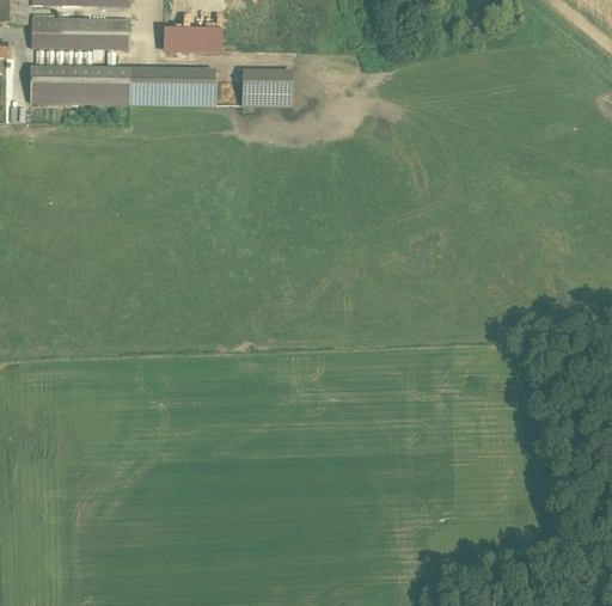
[(0,0),(0,22),(28,23),(26,0),(0,0)]
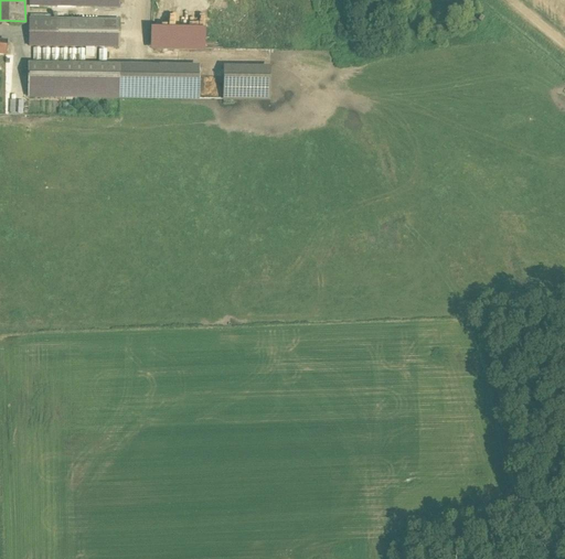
[(113,19),(25,17),(25,46),(115,47),(113,19)]
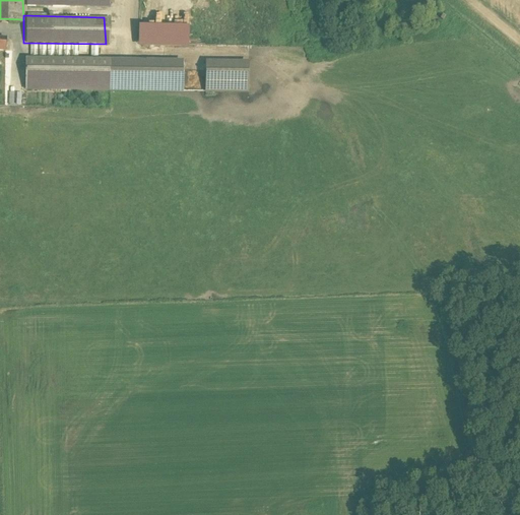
[(189,25),(140,24),(140,42),(189,43),(189,25)]
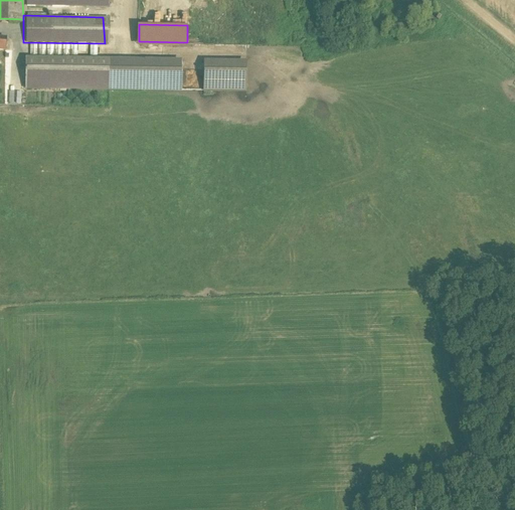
[(0,46),(12,48),(14,37),(0,34),(0,46)]
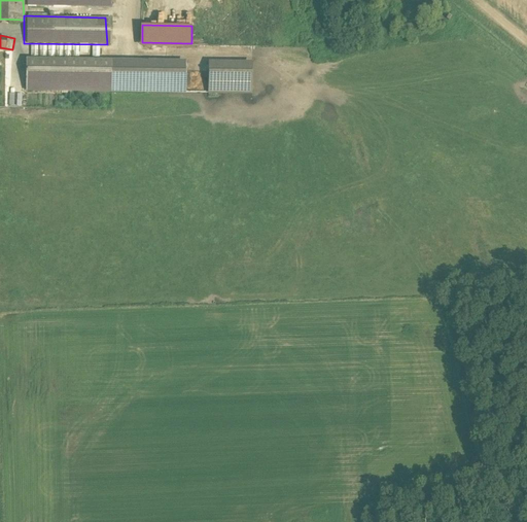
[(27,58),(27,91),(185,91),(185,58),(27,58)]
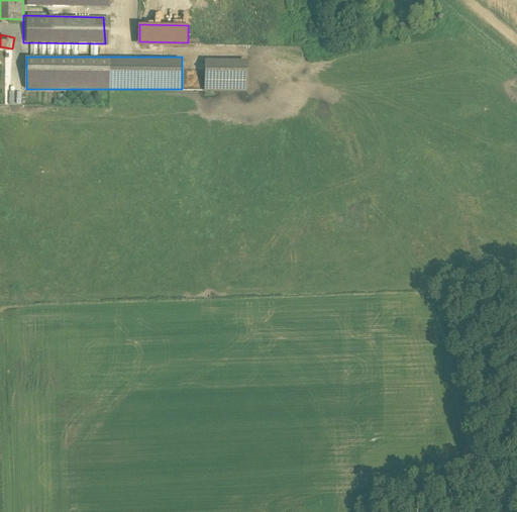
[(247,58),(205,57),(204,87),(246,88),(247,58)]
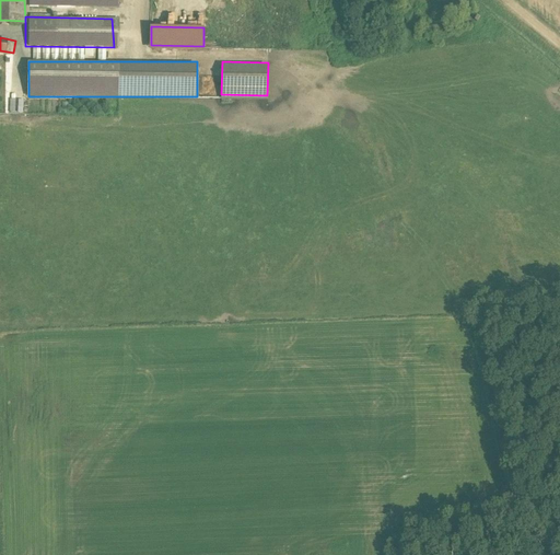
[(26,108),(26,95),(14,95),(14,108),(26,108)]
